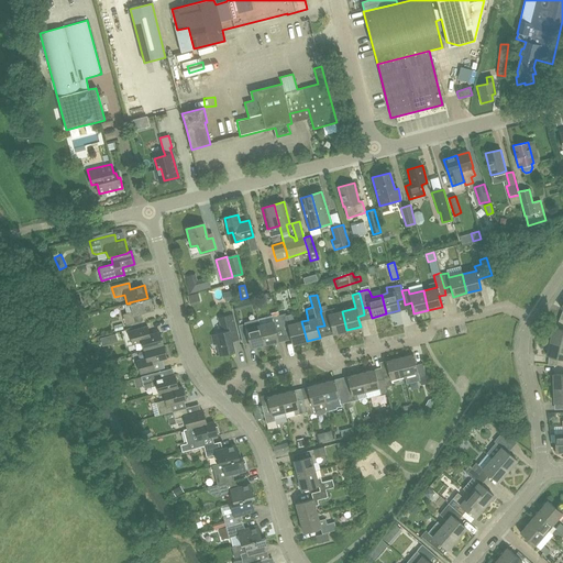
[(132,312),(122,315),(125,326),(142,321),(140,315),(154,311),(150,298),(147,298),(129,302),(130,304),(132,312)]
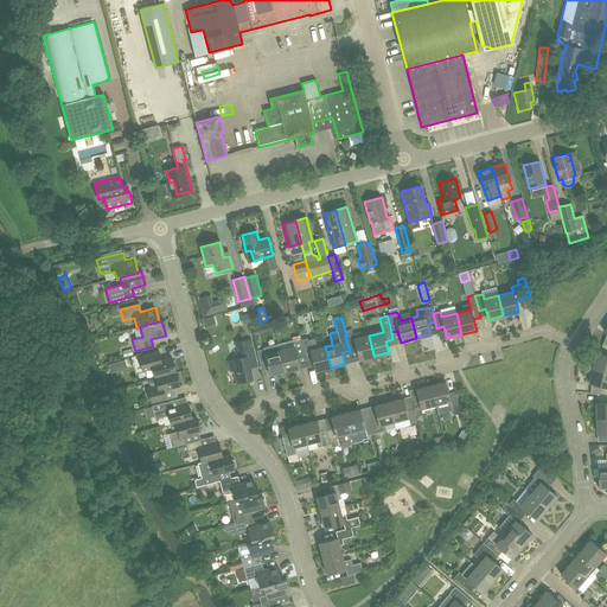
[(346,336),(345,336),(350,351),(356,349),(358,360),(374,356),(369,336),(362,338),(360,332),(353,334),(346,336)]
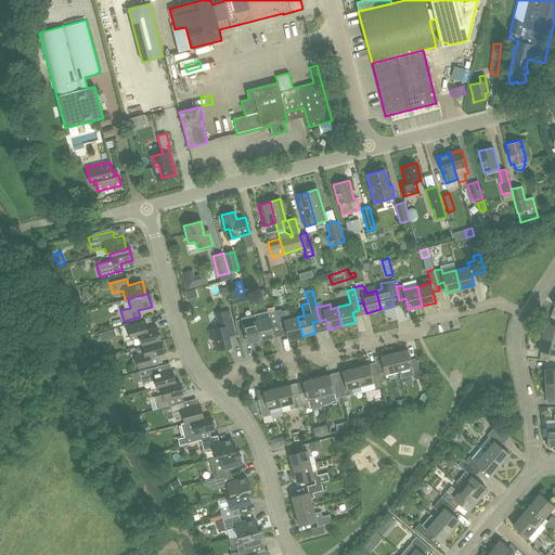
[(274,311),(278,324),(279,331),(285,328),(287,339),(302,336),(297,317),(291,319),(287,309),(282,310),(281,309),(274,311)]
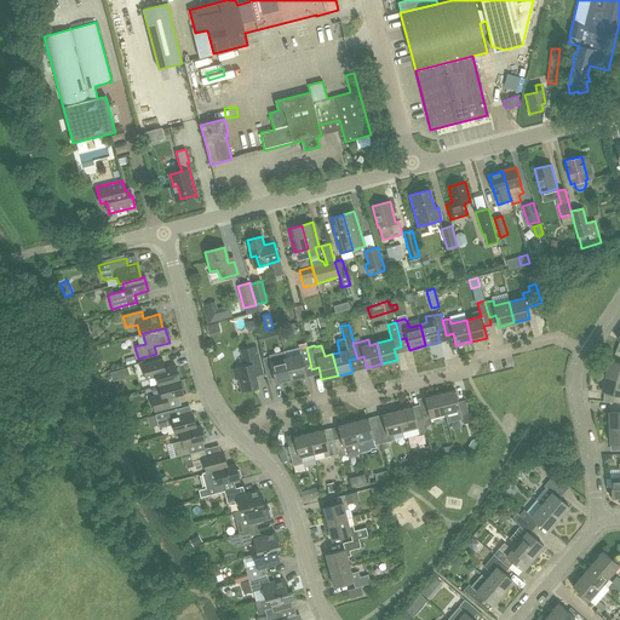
[(248,366),(233,369),(235,379),(239,378),(241,391),(258,388),(256,375),(263,374),(256,346),(241,350),(244,362),(247,361),(248,366)]
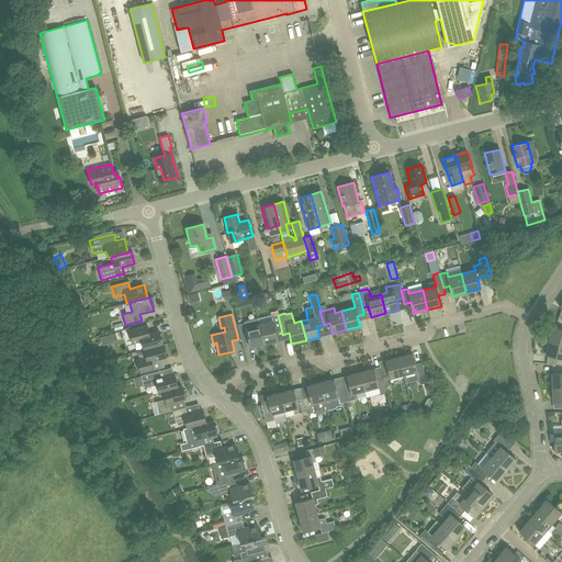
[(272,322),(259,325),(265,344),(277,340),(274,330),(281,328),(278,315),(278,314),(271,315),(272,321),(272,322)]
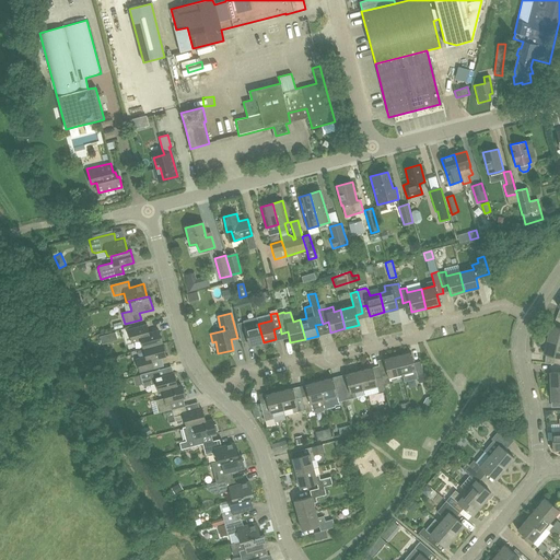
[(243,323),(236,324),(240,337),(246,336),(248,347),(264,342),(258,324),(256,317),(243,321),(243,323)]
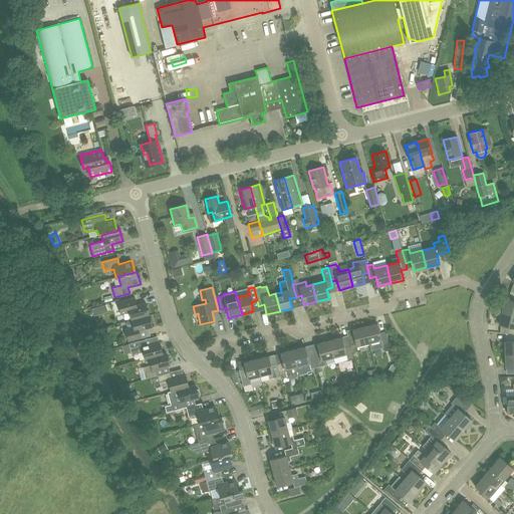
[(130,299),(116,303),(120,315),(129,313),(131,320),(149,315),(146,303),(136,306),(134,299),(130,300),(130,299)]
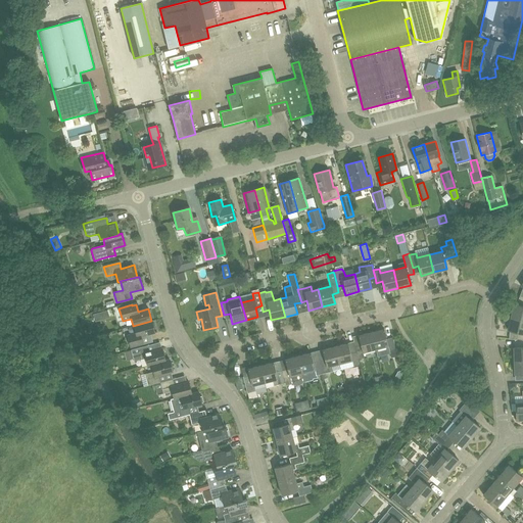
[(522,305),(514,304),(511,317),(522,320),(522,305)]
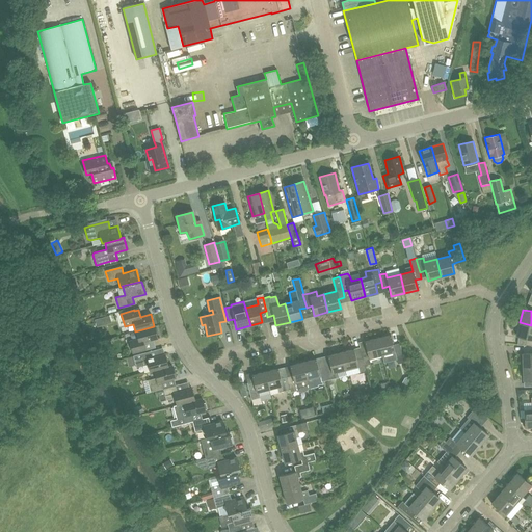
[(531,325),(520,322),(516,336),(529,339),(528,346),(531,346),(531,325)]
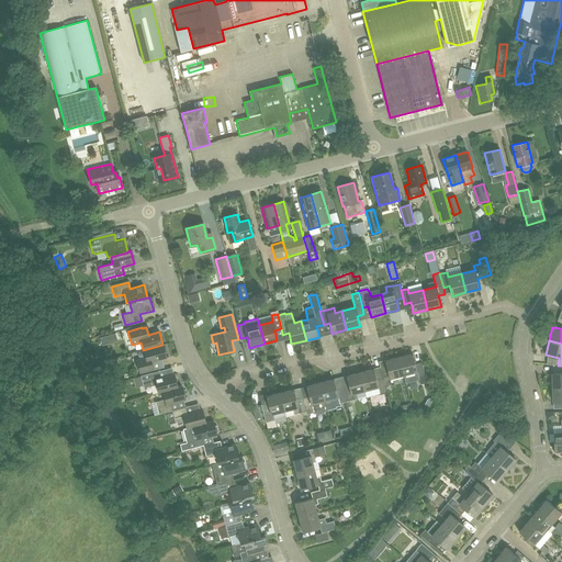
[(145,358),(136,360),(139,374),(153,371),(150,362),(166,358),(163,345),(143,350),(145,358)]
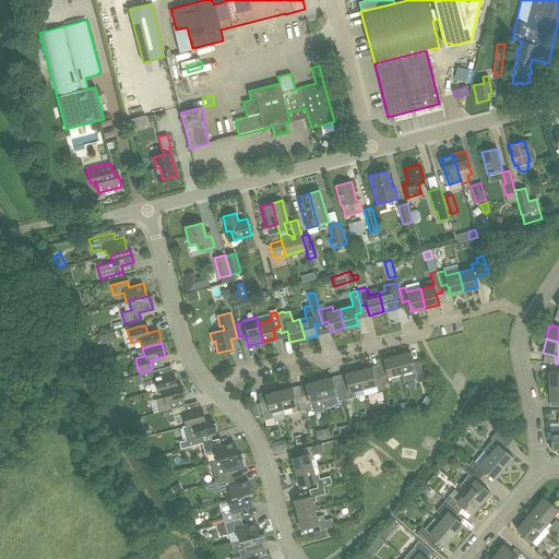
[(411,352),(396,355),(401,372),(403,380),(411,378),(416,377),(418,382),(425,381),(423,373),(419,360),(413,363),(411,352)]
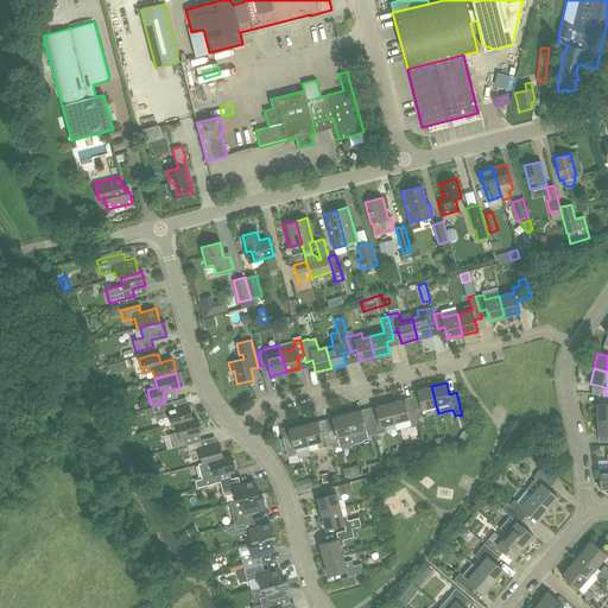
[(419,401),(412,404),(413,409),(415,409),(417,418),(423,416),(422,410),(436,405),(431,386),(416,391),(419,401)]
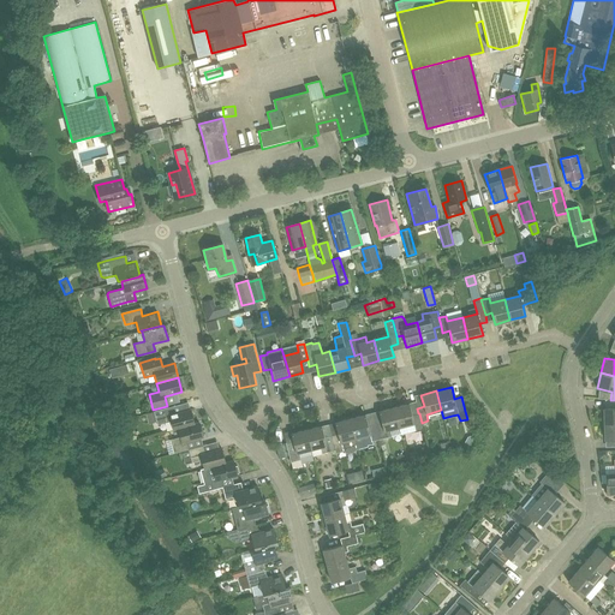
[(408,404),(394,407),(399,427),(408,424),(415,423),(416,430),(423,429),(422,423),(419,413),(418,413),(412,416),(408,404)]
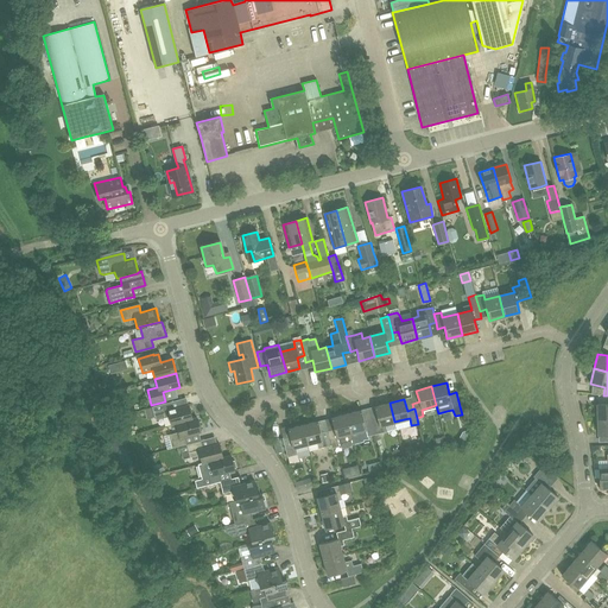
[(152,407),(144,409),(146,419),(154,417),(156,420),(169,417),(171,425),(176,424),(192,419),(191,418),(188,405),(172,409),(170,401),(152,406),(152,407)]
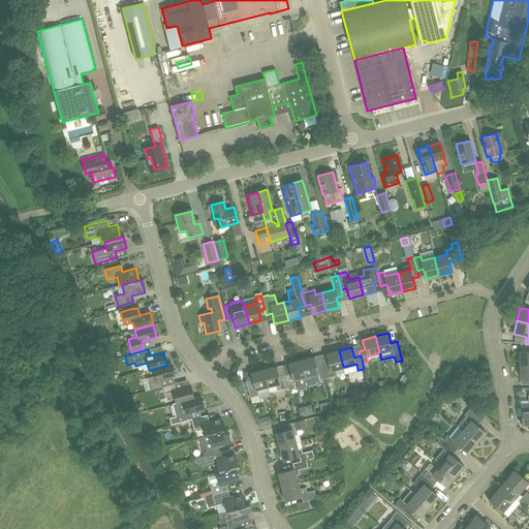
[(329,364),(322,366),(325,378),(337,375),(336,369),(343,367),(339,350),(325,354),(329,364)]
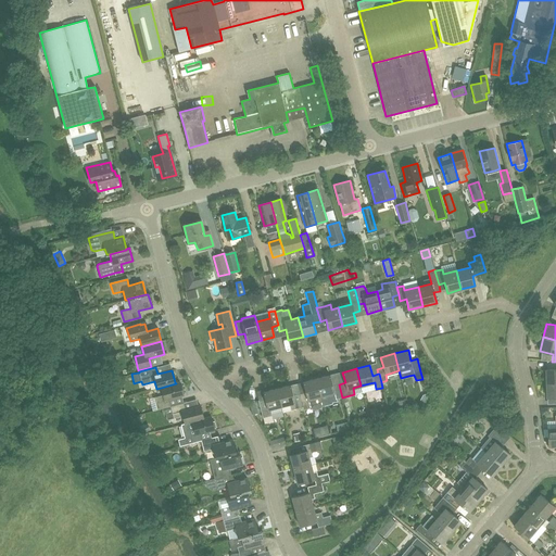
[(555,368),(546,369),(546,383),(555,382),(555,368)]
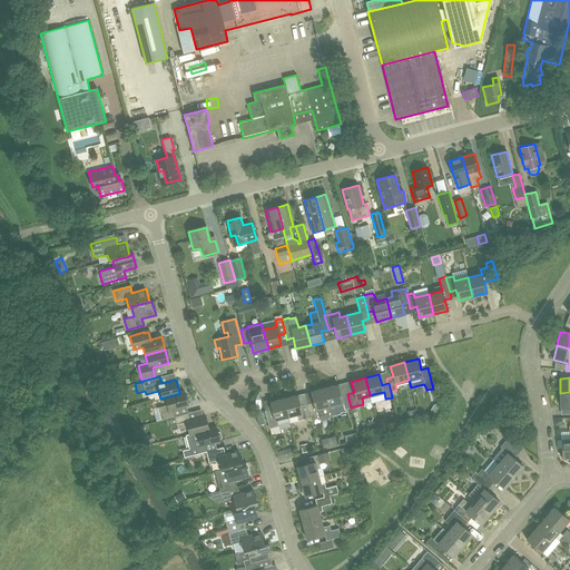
[(119,379),(112,381),(115,389),(121,386),(119,379)]
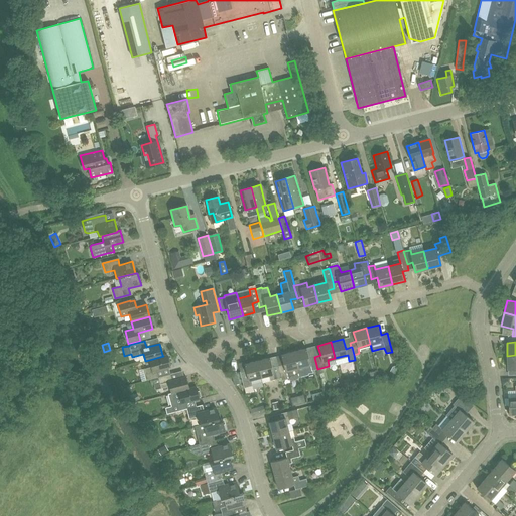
[(306,349),(294,352),(300,377),(308,375),(307,374),(312,372),(312,370),(317,369),(314,357),(308,358),(306,349)]
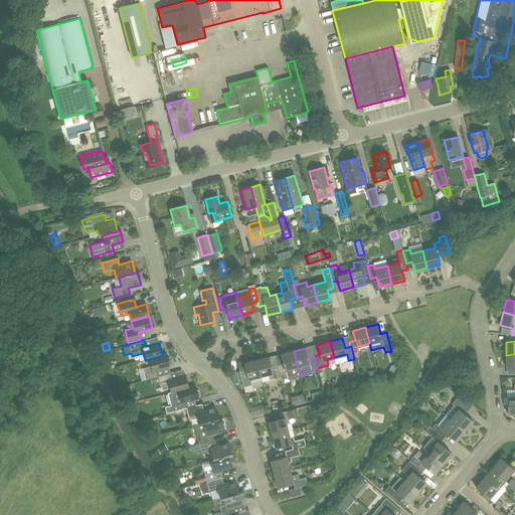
[(283,364),(278,365),(281,377),(281,379),(287,378),(287,379),(289,378),(292,379),(296,378),(298,376),(300,376),(294,351),(281,354),(283,364)]
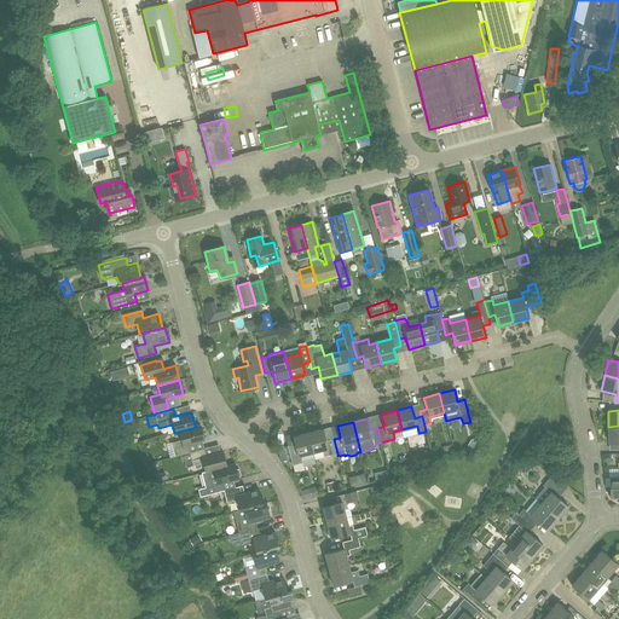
[(177,441),(171,443),(173,449),(175,456),(185,453),(190,452),(187,445),(204,440),(201,426),(200,424),(195,426),(196,427),(179,432),(181,440),(177,441)]
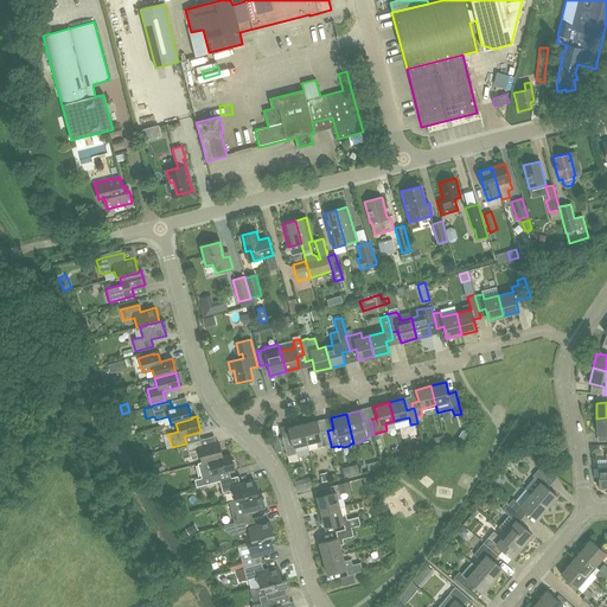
[(606,417),(596,419),(598,434),(606,433),(606,417)]
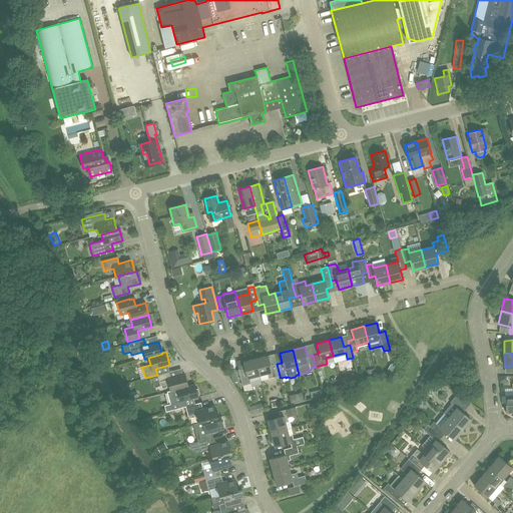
[(268,356),(255,359),(260,375),(268,374),(269,379),(280,376),(277,364),(271,366),(268,356)]
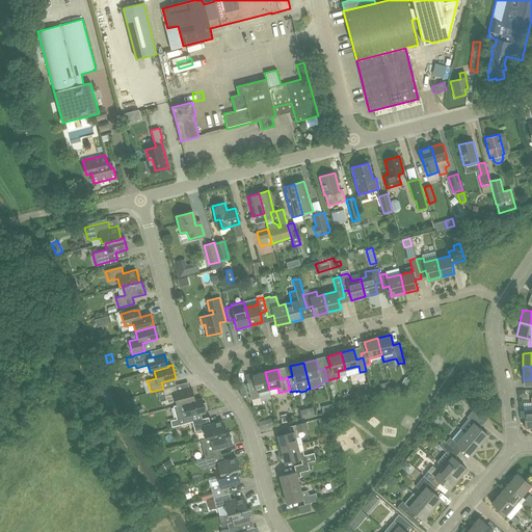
[(255,386),(248,388),(251,400),(258,398),(260,398),(260,396),(270,393),(269,389),(265,372),(251,375),(255,386)]
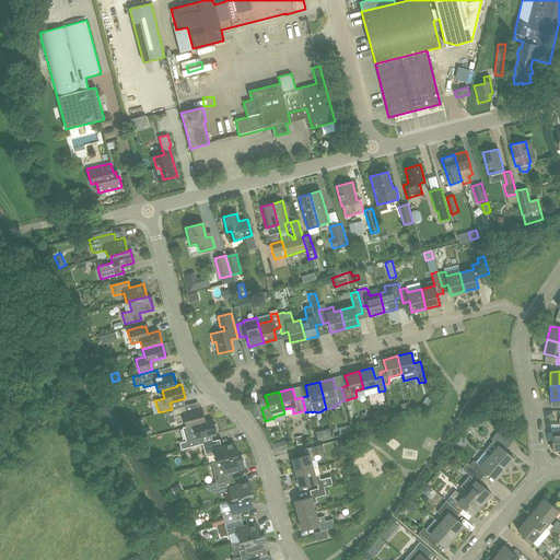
[(185,406),(172,409),(174,417),(175,421),(184,419),(186,427),(205,422),(205,421),(201,408),(187,412),(185,406)]
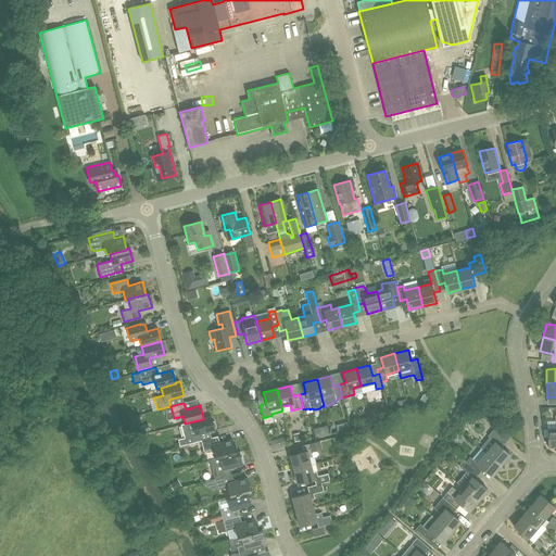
[(185,424),(180,425),(182,432),(185,440),(186,444),(201,441),(199,434),(210,431),(214,430),(214,428),(215,428),(214,421),(212,421),(211,417),(211,416),(203,418),(203,419),(185,424)]
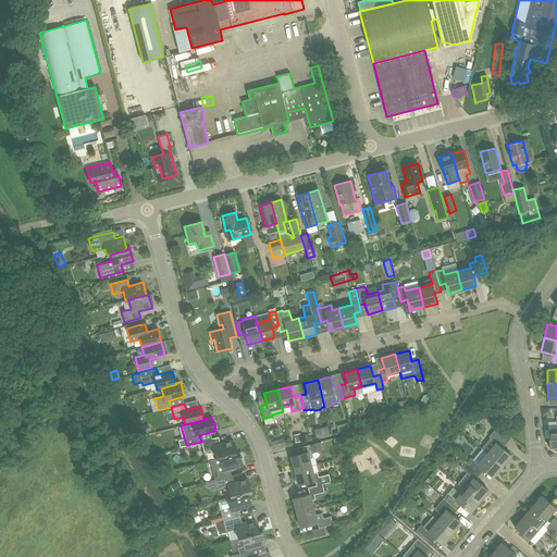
[(349,422),(336,425),(338,432),(350,429),(349,422)]
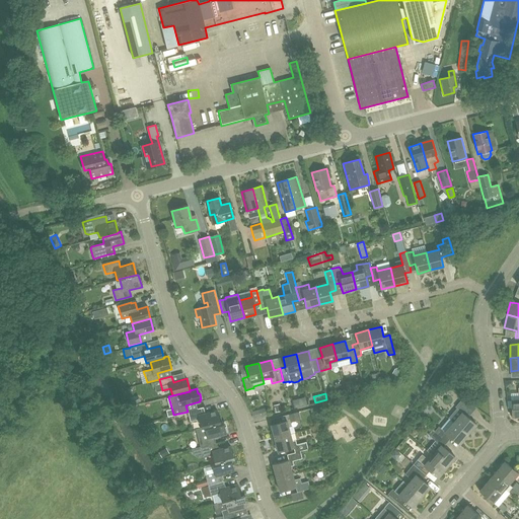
[(137,395),(130,399),(133,405),(140,400),(137,395)]
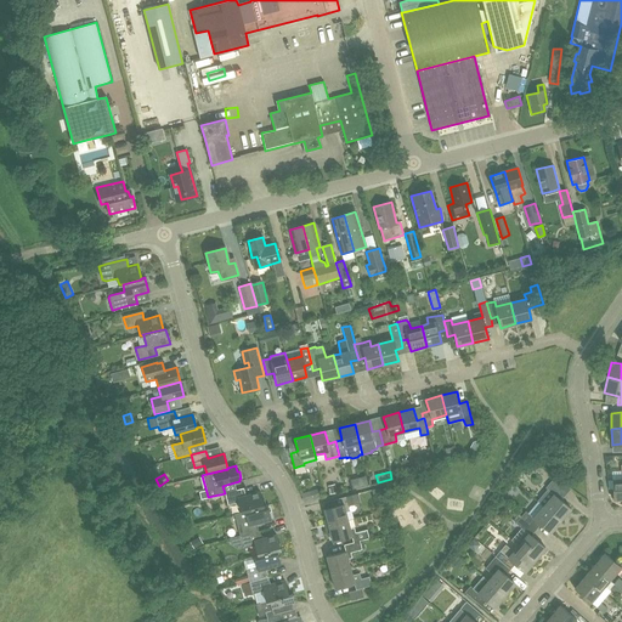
[(358,479),(350,480),(352,490),(361,487),(358,479)]
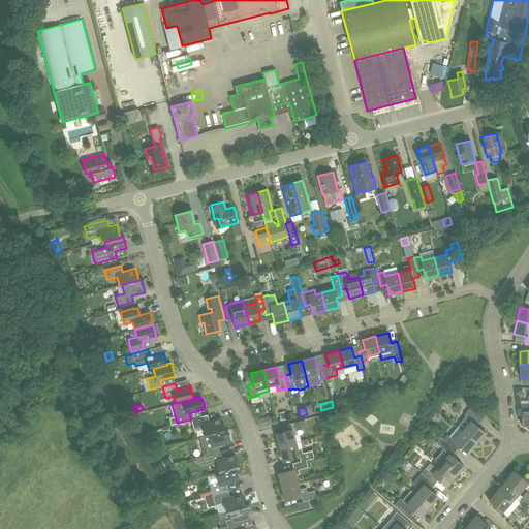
[(471,421),(462,431),(476,442),(485,432),(476,426),(481,421),(468,409),(464,414),(471,421)]
